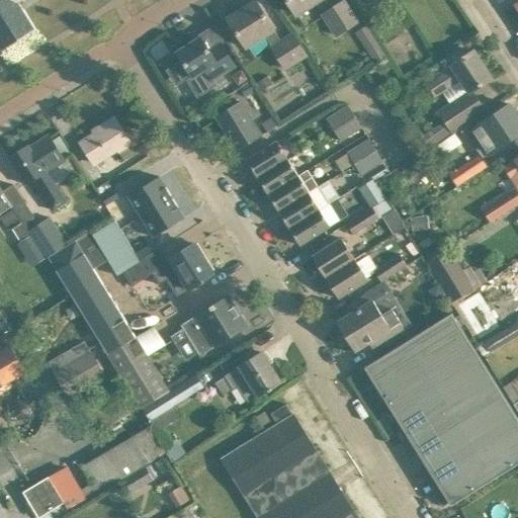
[(0,0),(0,51),(2,50),(2,51),(36,29),(20,4),(21,3),(25,0),(0,0)]
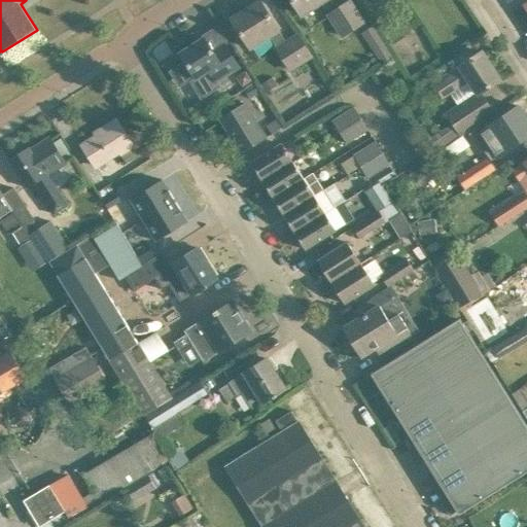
[(293,0),(295,3),(303,14),(321,2),(329,14),(329,15),(343,36),(365,22),(352,0),(341,8),(335,0),(293,0)]
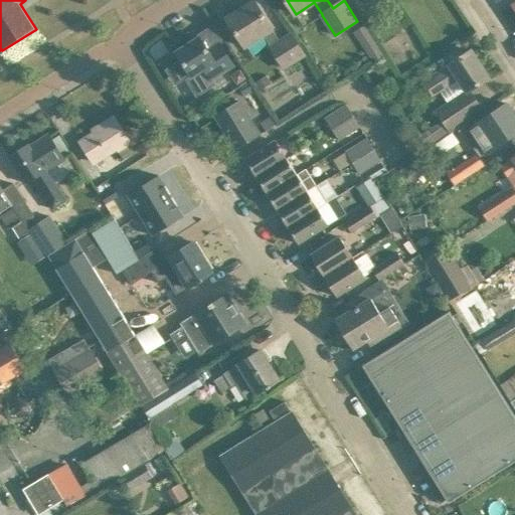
[(244,47),(262,36),(264,35),(271,47),(284,68),(304,54),(291,34),(281,41),(273,29),(254,1),(226,19),(244,47)]
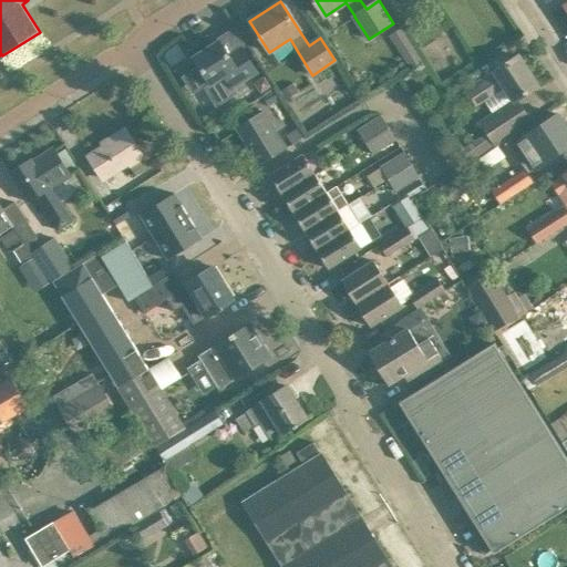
[(401,28),(390,35),(410,68),(422,61),(401,28)]
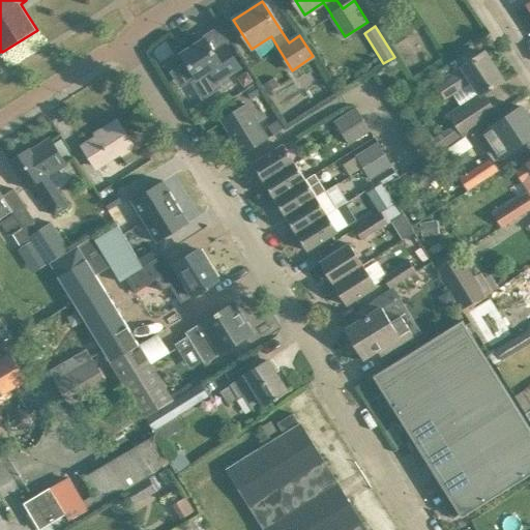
[(240,67),(236,61),(225,43),(213,52),(205,37),(180,53),(197,79),(192,82),(203,98),(221,88),(217,83),(240,67)]
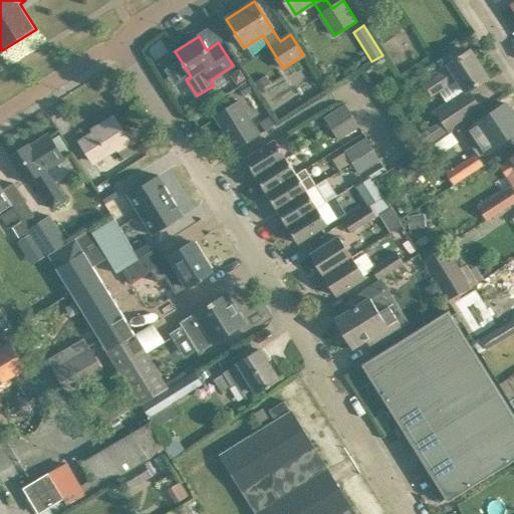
[(441,120),(409,142),(416,153),(450,132),(465,121),(482,110),(469,90),(488,77),(470,51),(454,62),(449,65),(450,66),(425,83),(433,95),(440,90),(447,101),(434,109),(441,120)]
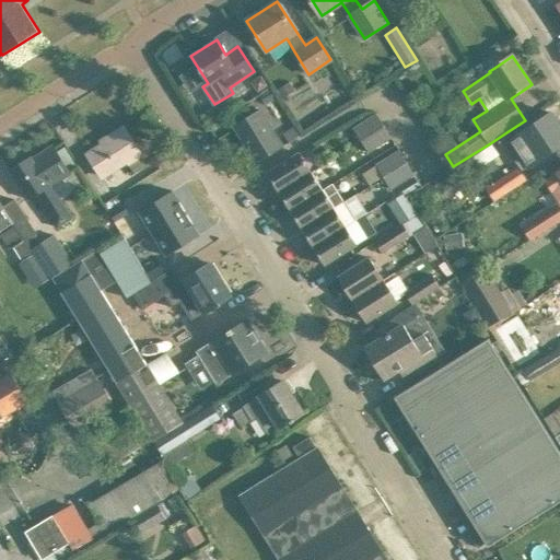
[(253,80),(259,90),(269,83),(264,74),(253,80)]
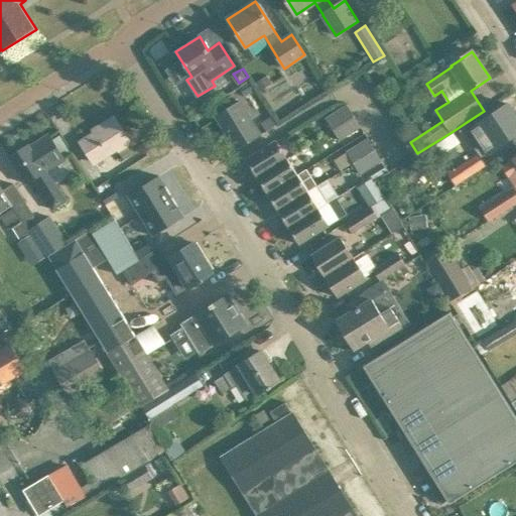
[(267,77),(256,84),(261,92),(272,85),(267,77)]
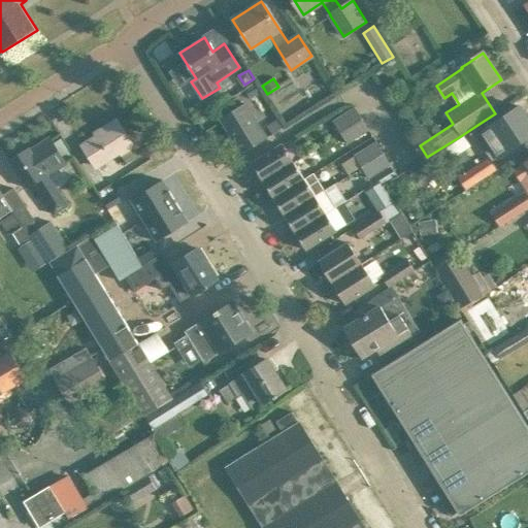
[(255,84),(245,90),(251,98),(260,93),(255,84)]
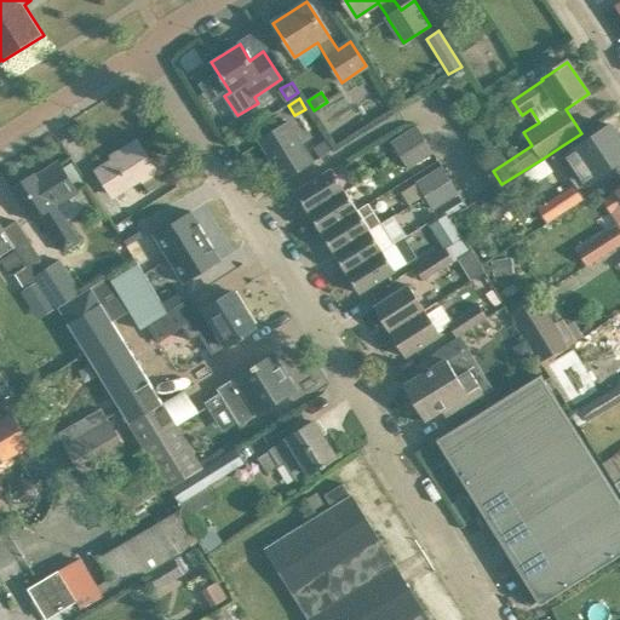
[(259,139),(285,181),(314,162),(287,121),(259,139)]
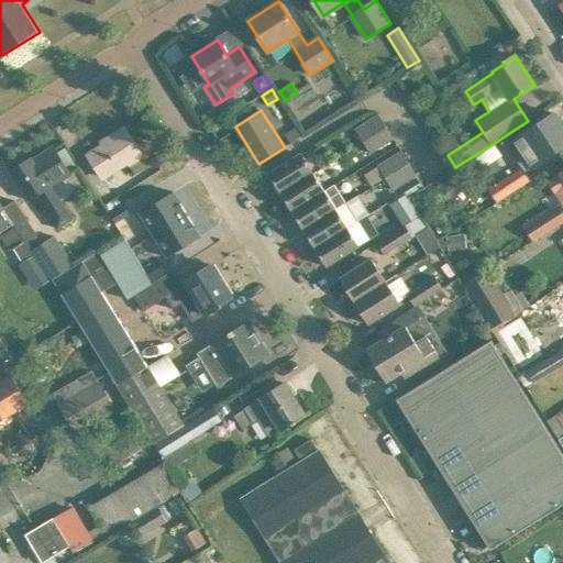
[(530,154),(536,163),(549,154),(550,155),(562,145),(562,127),(554,114),(512,143),(523,158),(530,154)]
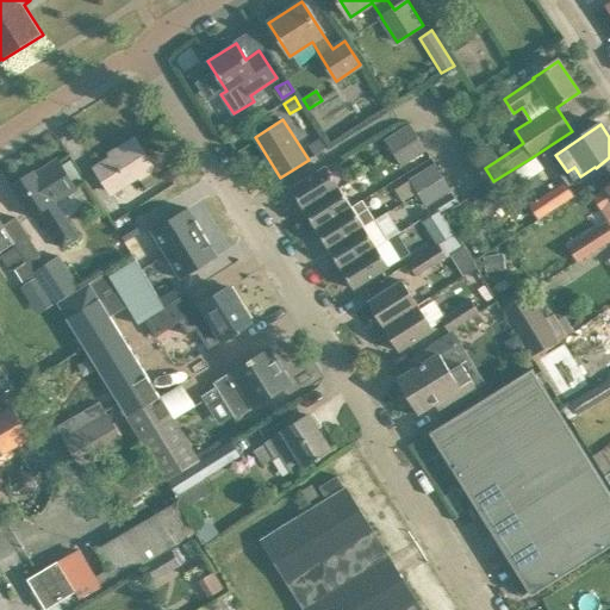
[(385,141),(393,154),(418,138),(411,125),(385,141)]
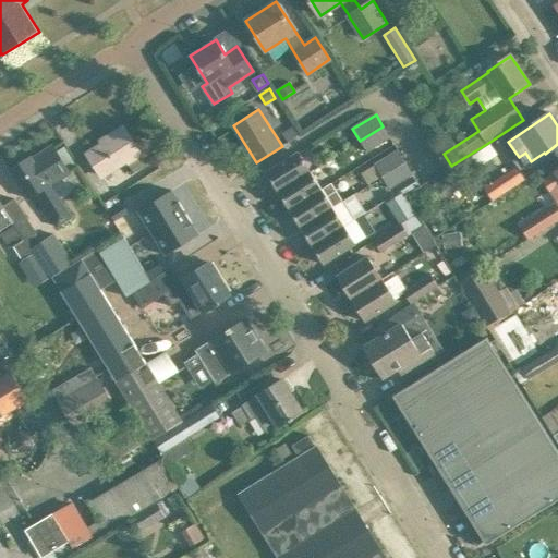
[(383,126),(360,141),(366,153),(390,137),(383,126)]
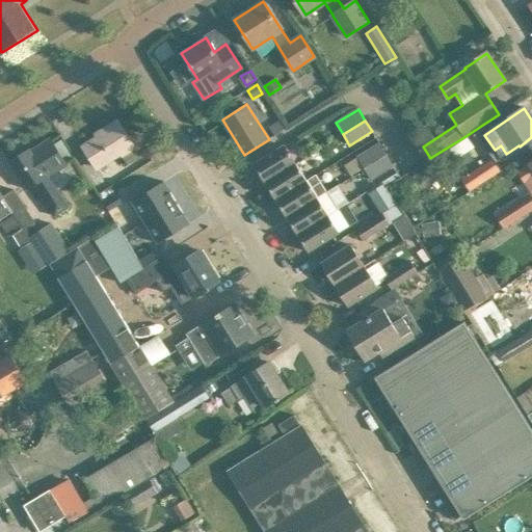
[(83,147),(95,164),(97,167),(120,153),(125,161),(137,153),(117,122),(104,130),(106,132),(83,147)]
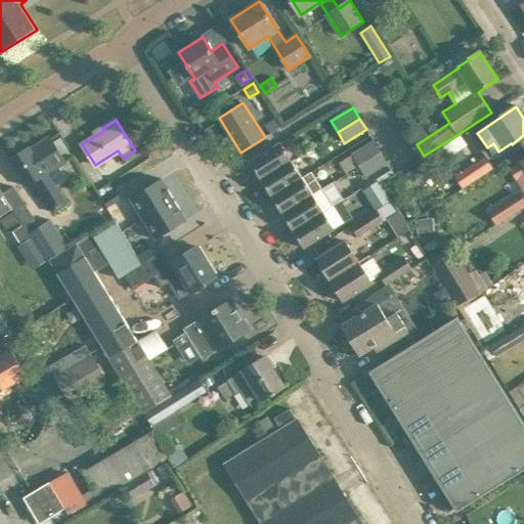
[(461,135),(442,147),(448,158),(465,146),(468,145),(461,135)]
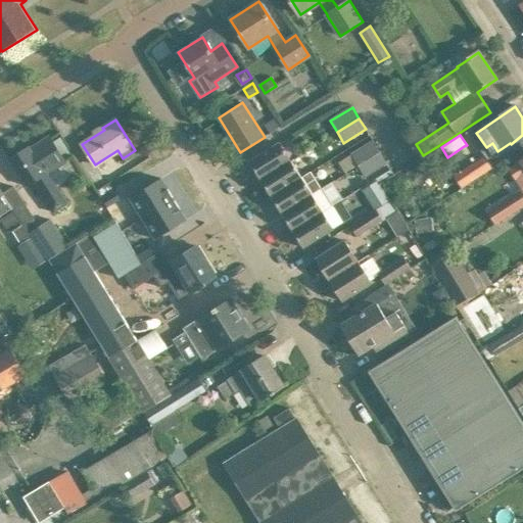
[(9,159),(20,177),(28,188),(35,184),(50,207),(64,198),(49,174),(66,162),(60,153),(49,137),(30,149),(29,147),(9,159)]
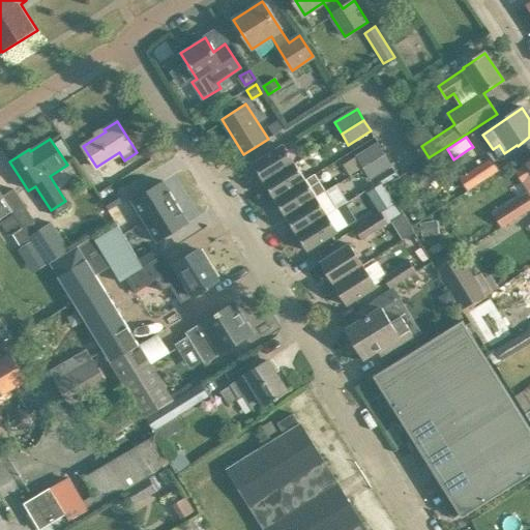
[(356,157),(362,168),(385,154),(378,143),(356,157)]
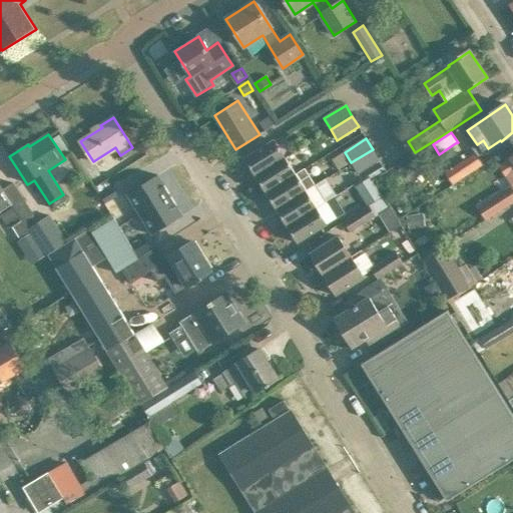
[(244,158),(255,175),(285,157),(274,140),(244,158)]
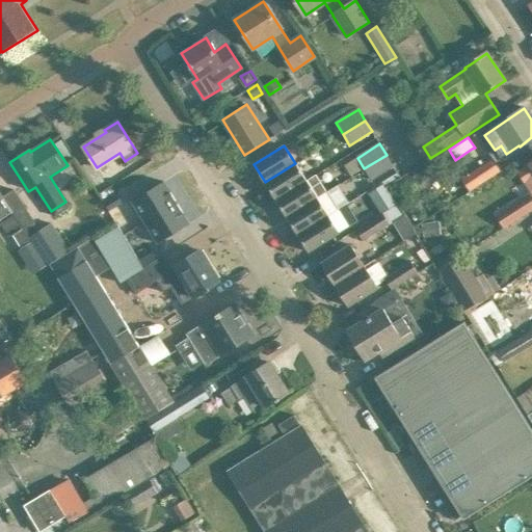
[(162,156),(156,147),(145,153),(153,162),(162,156)]
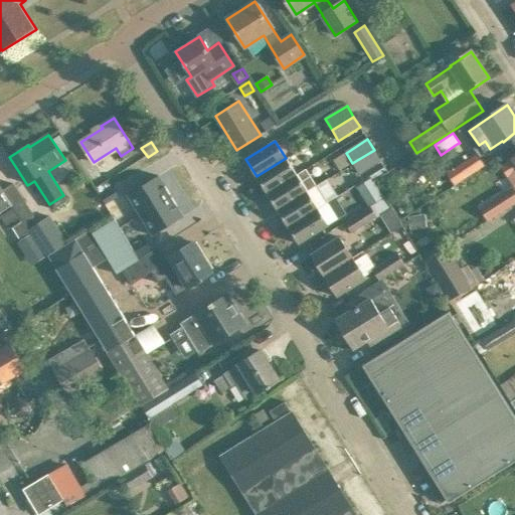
[(374,150),(352,163),(359,174),(380,161),(374,150)]
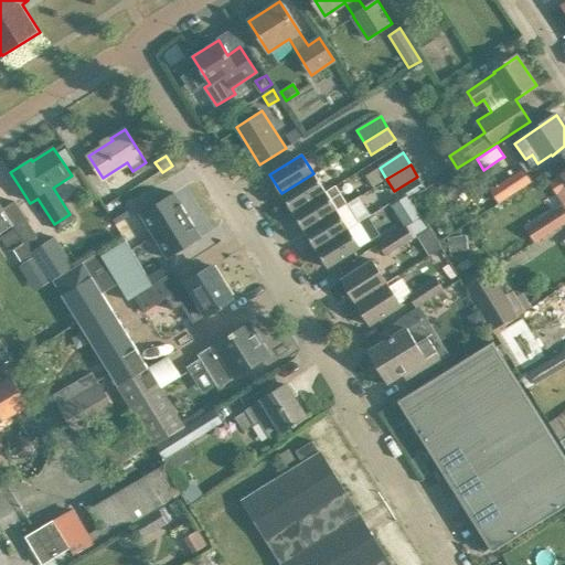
[(490,190),(499,202),(530,181),(522,169),(490,190)]
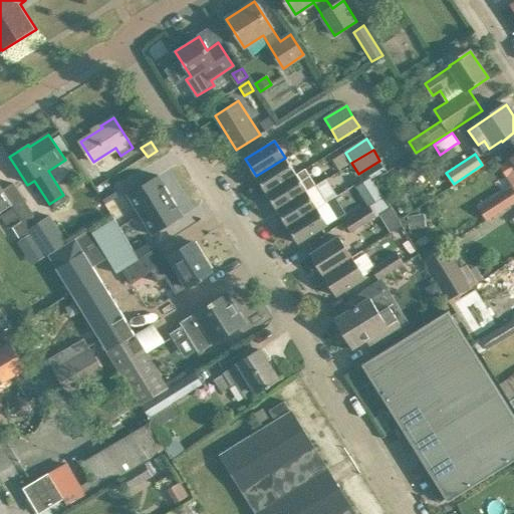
[(513,188),(513,157),(512,158),(513,159),(500,167),(513,188)]
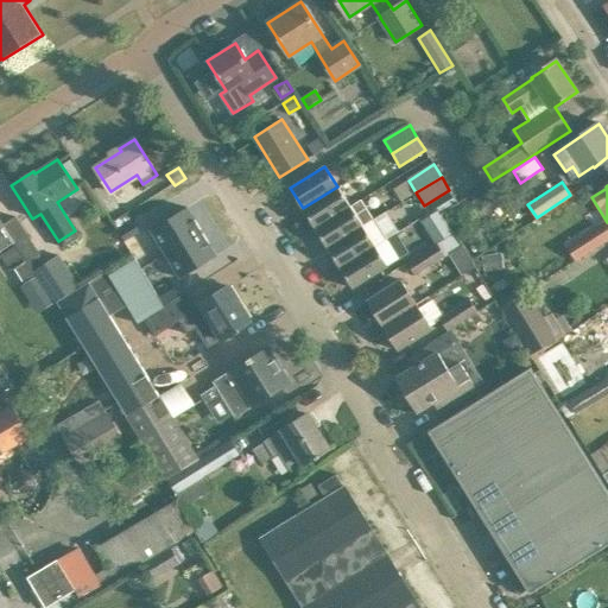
[(303,208),(316,228),(350,206),(337,187),(303,208)]
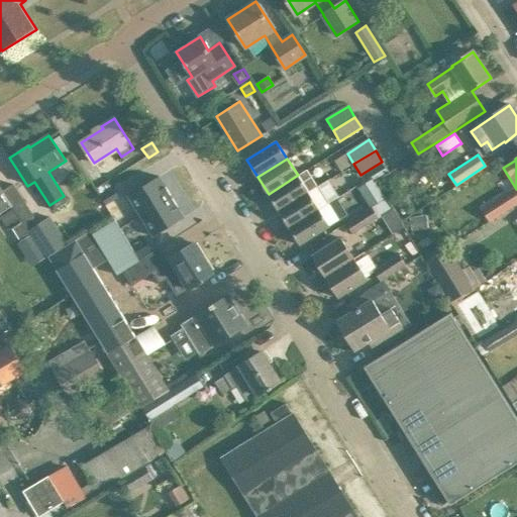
[(269,194),(279,210),(308,192),(318,186),(307,169),(298,175),(269,194)]
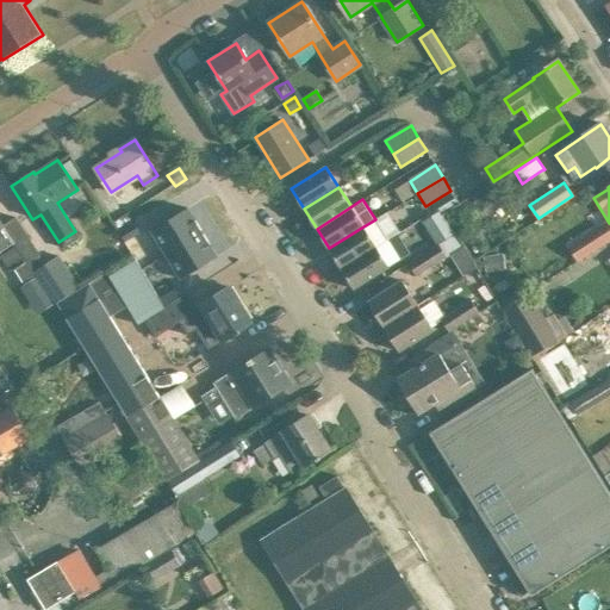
[(184,211),(147,234),(162,257),(199,235),(184,211)]
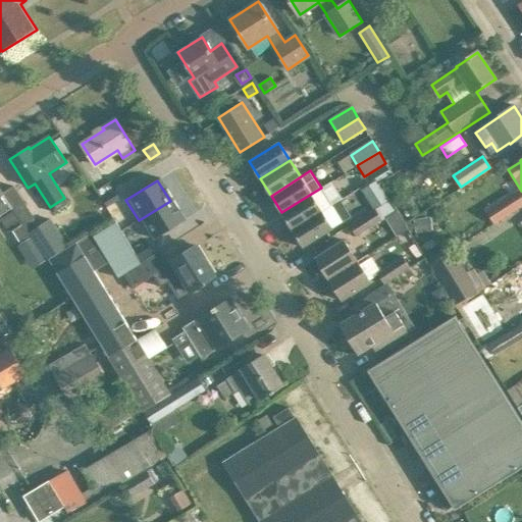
[(363,190),(375,209),(389,200),(377,180),(363,190)]
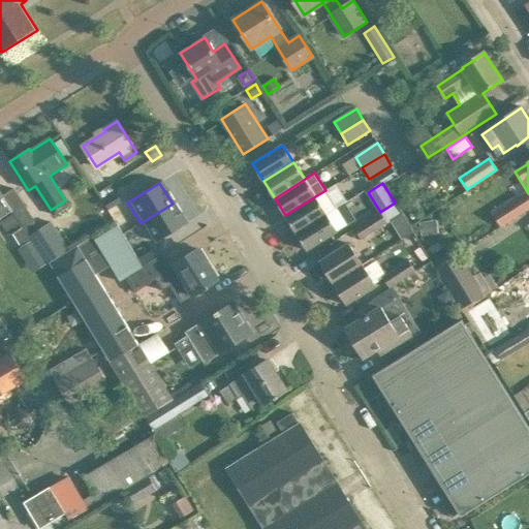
[(3,195),(1,196),(27,236),(30,234),(38,228),(33,221),(35,220),(14,188),(3,195)]
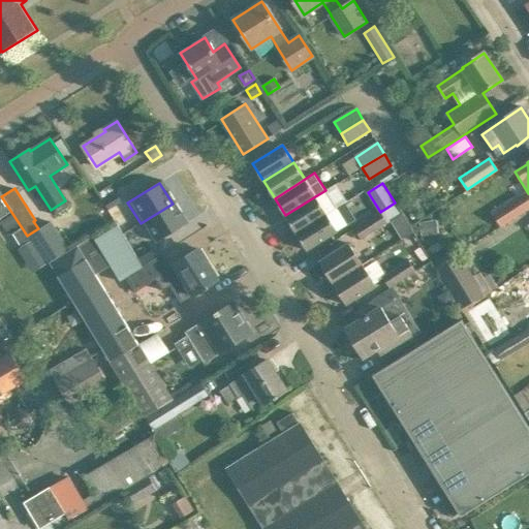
[(0,190),(0,219),(3,218),(21,245),(30,240),(27,236),(1,196),(3,195),(0,190)]
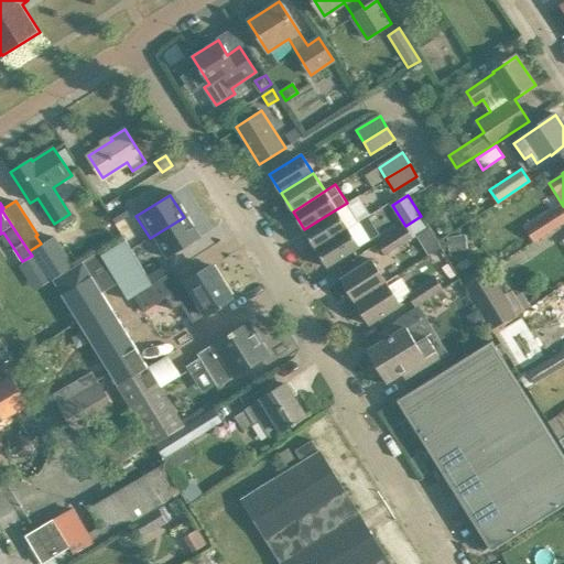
[(304,229),(315,248),(347,227),(358,221),(347,203),(336,209),(304,229)]
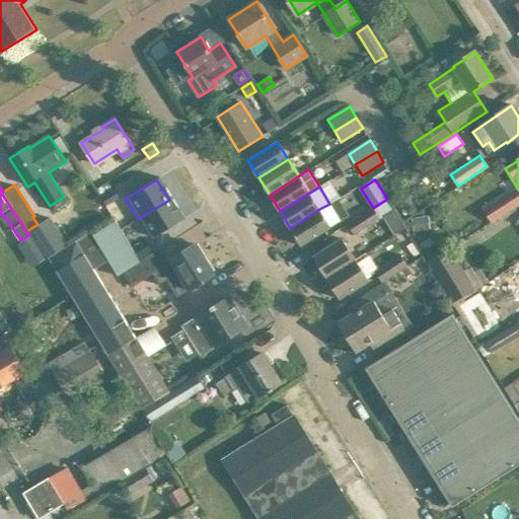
[(114,189),(101,197),(105,204),(119,197),(114,189)]
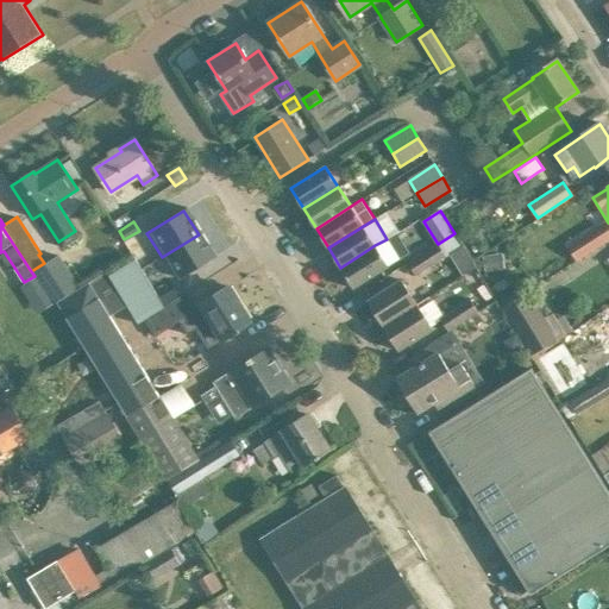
[(567,245),(576,259),(608,238),(608,226),(606,221),(567,245)]
